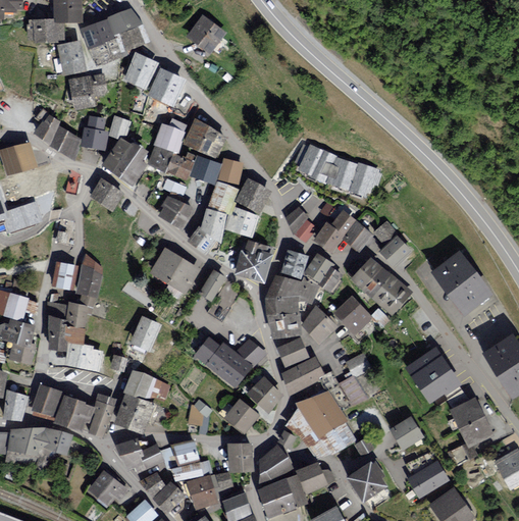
[(0,19),(5,20),(4,12),(17,12),(17,10),(23,10),(22,0),(0,0),(0,19)]
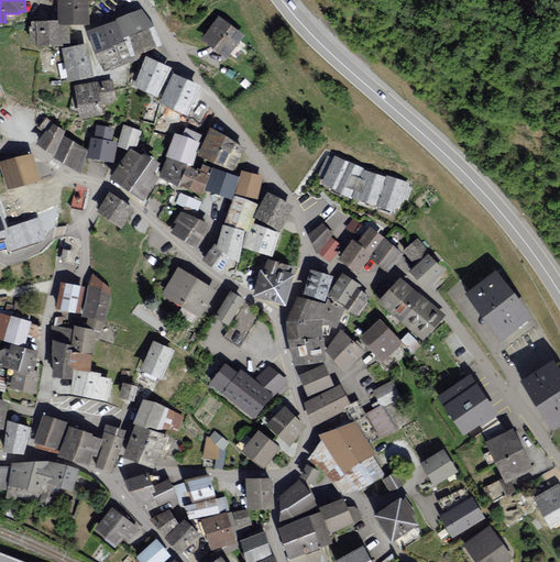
[(59,0),(61,19),(62,24),(70,24),(90,23),(88,0),(59,0)]
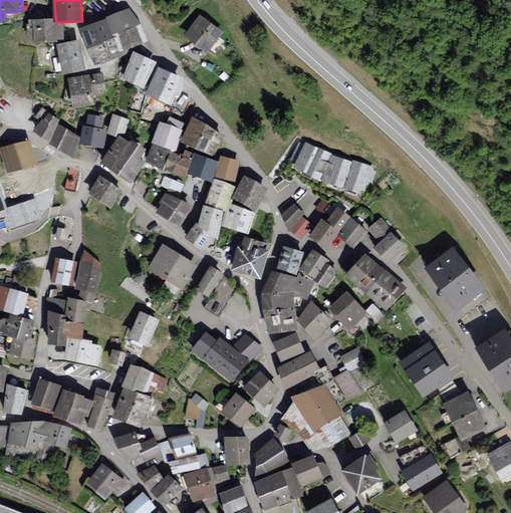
[(126,8),(78,28),(93,64),(142,45),(126,8)]
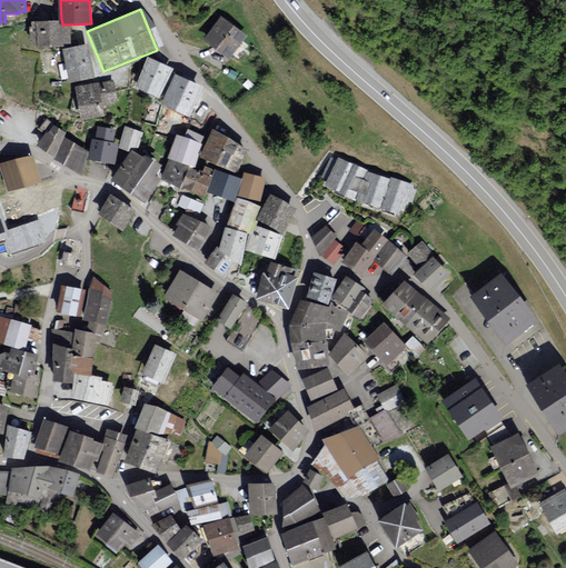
[(220,18),(204,43),(231,61),(248,35),(220,18)]
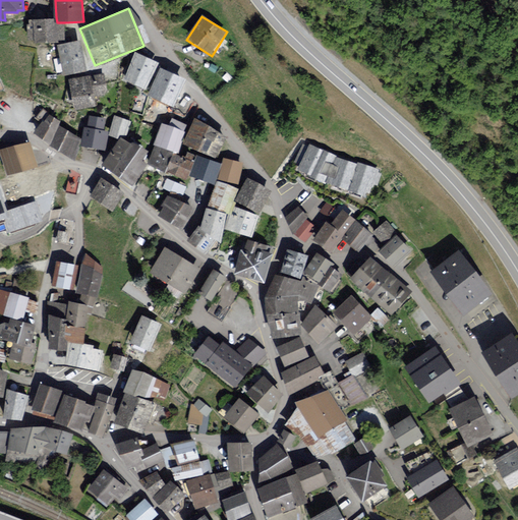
[(56,17),(27,19),(29,43),(60,42),(61,40),(66,40),(65,22),(57,22),(56,17)]
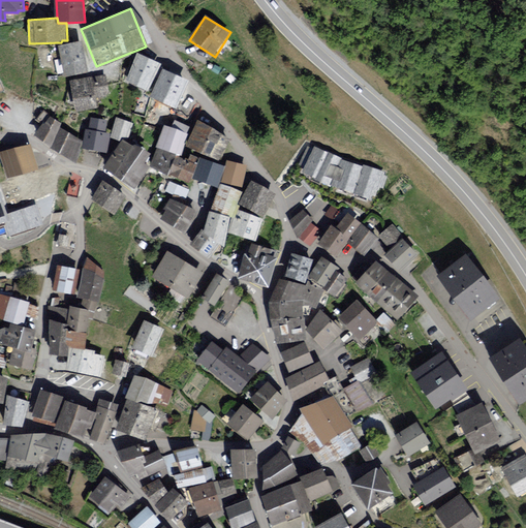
[(82,39),(58,45),(66,75),(90,69),(82,39)]
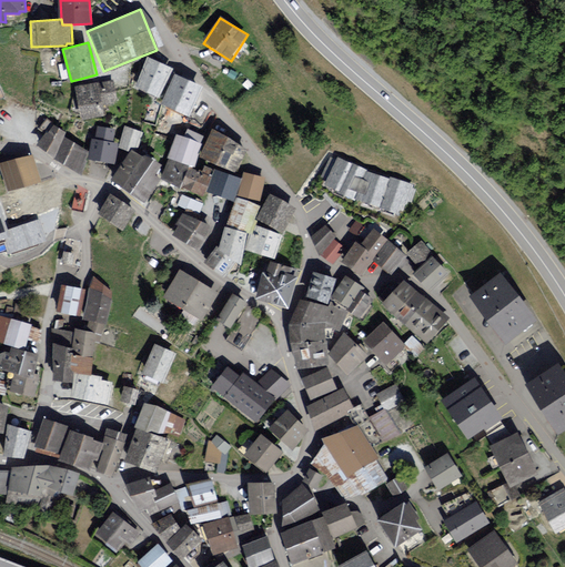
[(160,98),(173,69),(147,57),(134,87),(160,98)]
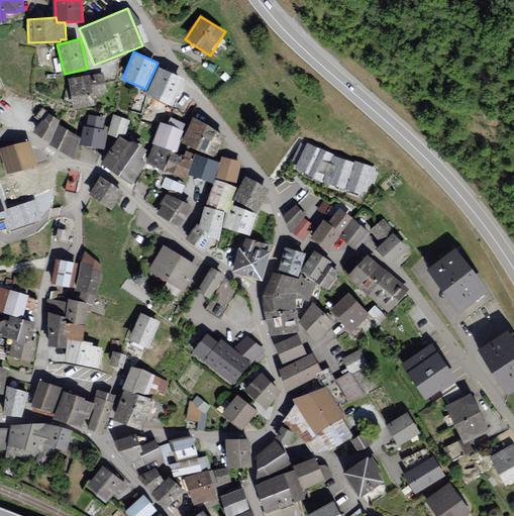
[(181,78),(157,67),(144,94),(169,104),(181,78)]
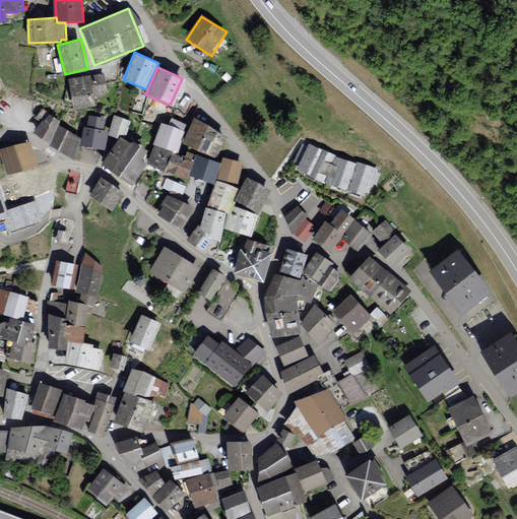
[(103,72),(67,78),(74,110),(99,106),(97,95),(107,93),(103,72)]
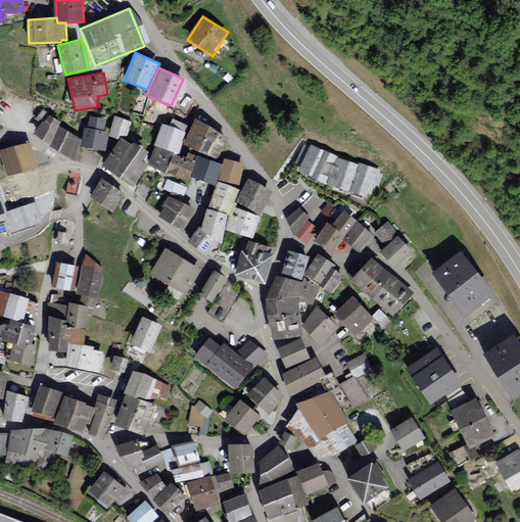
[(52,147),(59,127),(61,120),(49,113),(44,121),(42,120),(34,133),(52,147)]
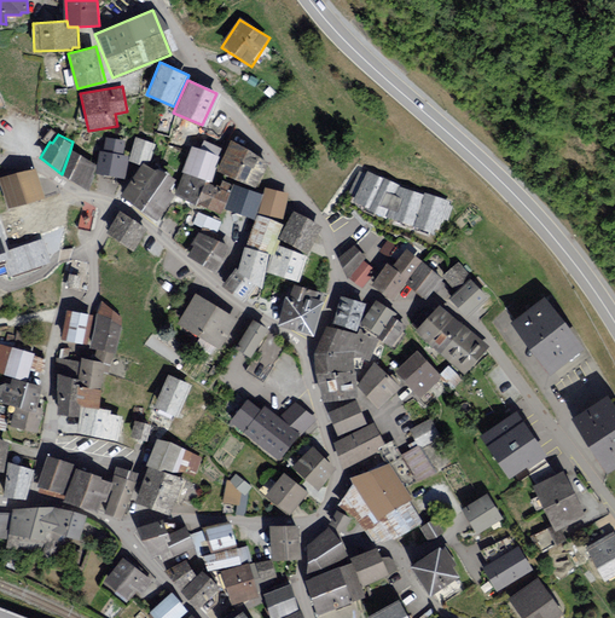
[(126,139),(102,136),(99,150),(97,149),(94,163),(93,177),(123,182),(127,155),(125,155),(126,139)]
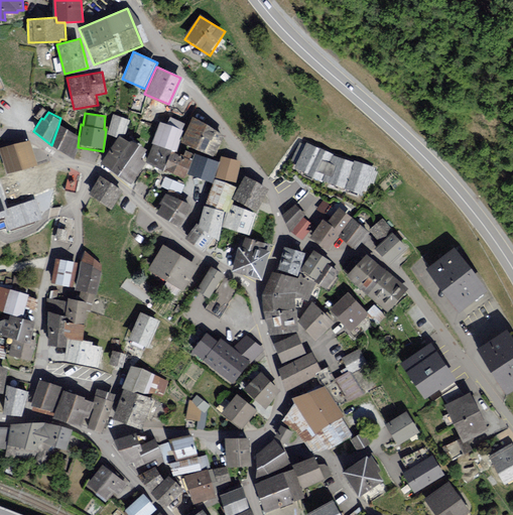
[(127,119),(111,115),(107,134),(123,138),(127,119)]
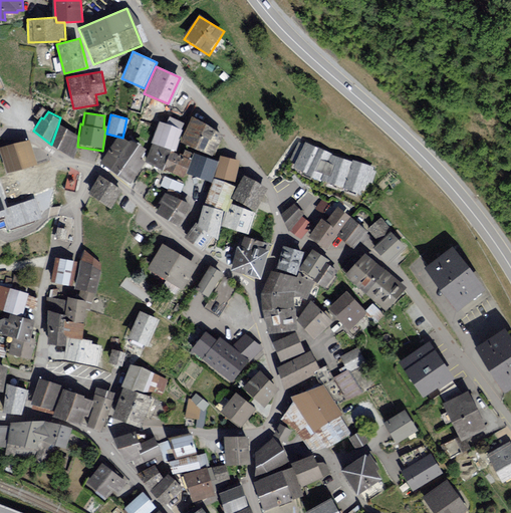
[(159,120),(152,142),(176,150),(183,131),(180,130),(183,123),(169,116),(166,122),(159,120)]
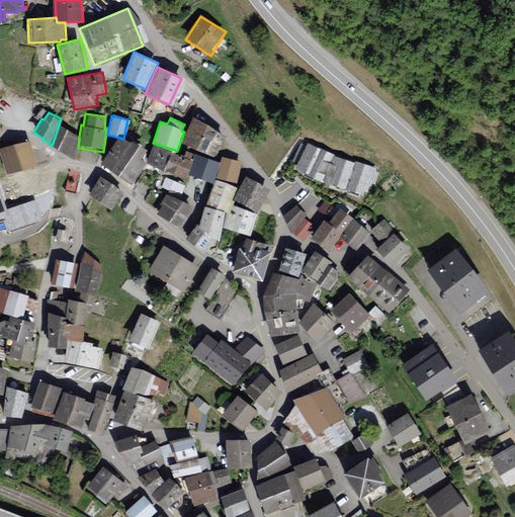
[(226,134),(193,118),(183,143),(215,157),(226,134)]
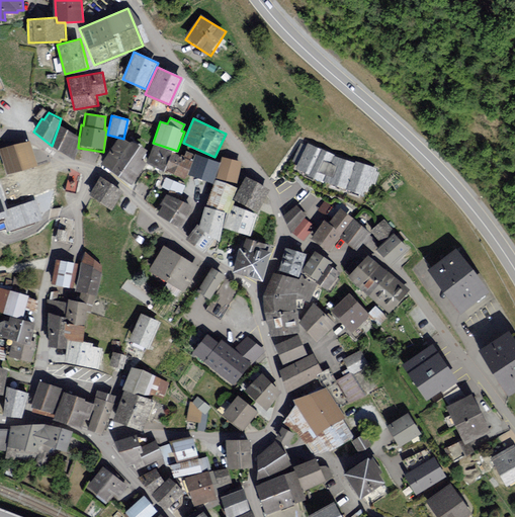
[(79,137),(59,125),(52,146),(74,159),(78,148),(79,137)]
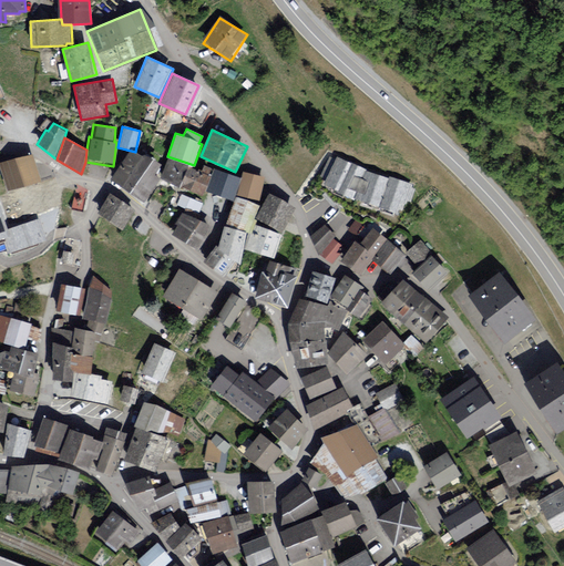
[(131,148),(112,178),(145,202),(161,178),(159,177),(164,165),(154,157),(131,148)]
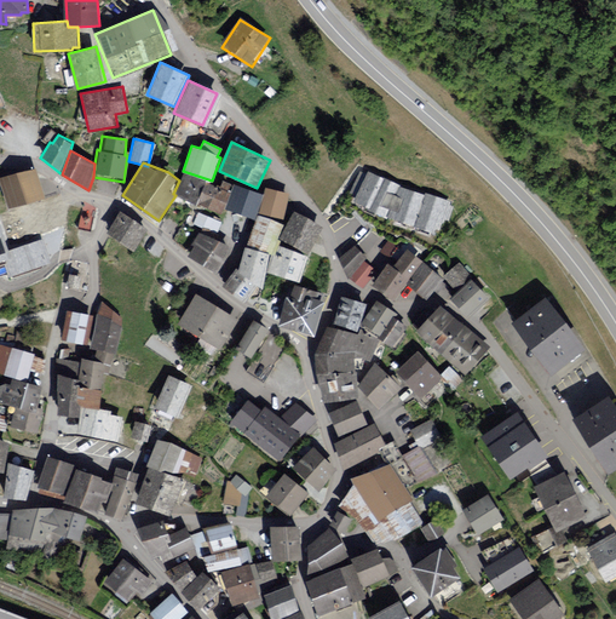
[(358,164),(345,196),(432,230),(452,199),(358,164)]
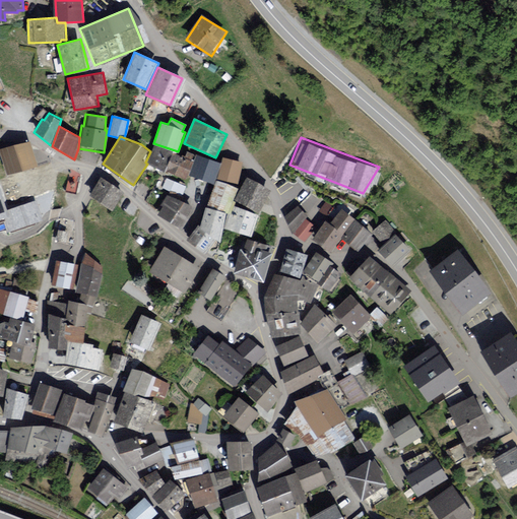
[(26,140),(0,149),(0,156),(7,176),(36,166),(26,140)]
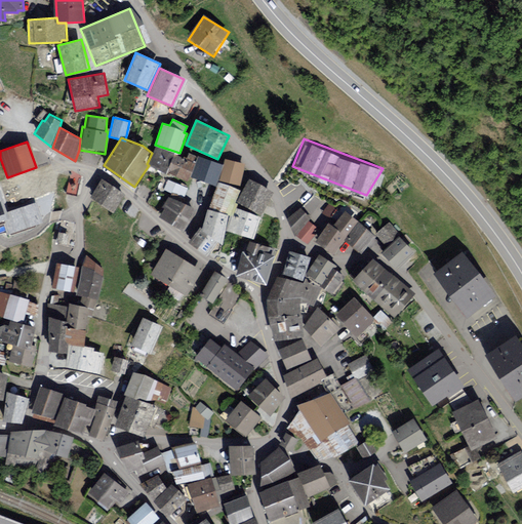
[(175,153),(154,146),(152,153),(147,164),(149,165),(168,172),(171,162),(174,155),(175,153)]
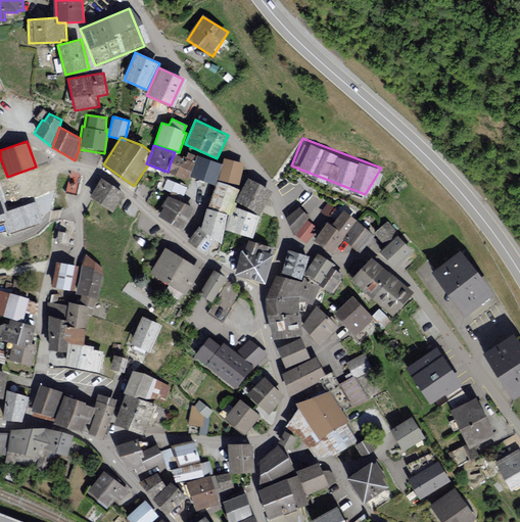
[(221,163),(197,156),(194,162),(174,154),(171,161),(193,171),(190,177),(214,185),(221,163)]
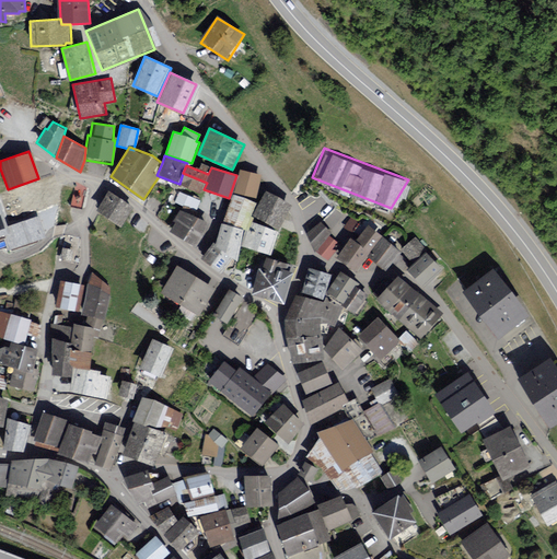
[(239,171),(234,193),(257,197),(262,175),(239,171)]
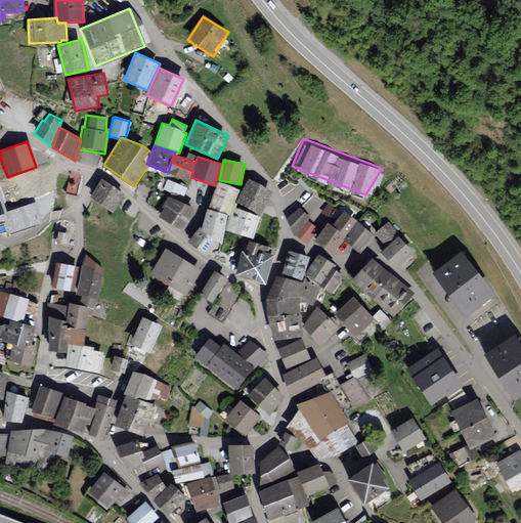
[(190,177),(193,171),(171,162),(168,172),(188,181),(190,177)]
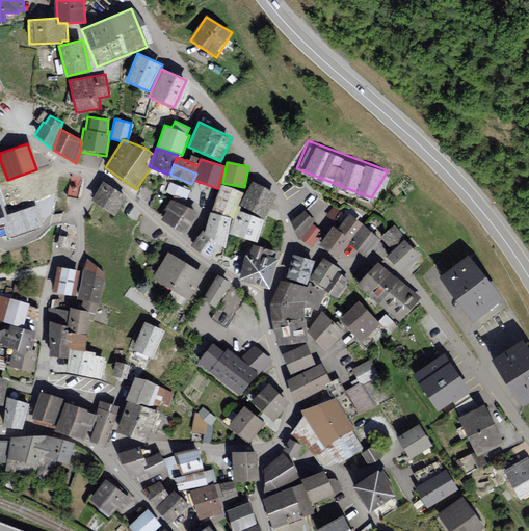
[(79,178),(69,173),(64,194),(75,196),(79,178)]
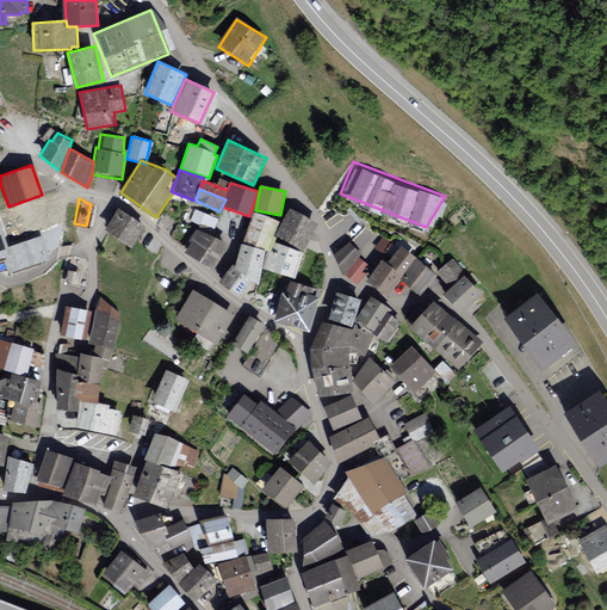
[(117,208),(105,230),(134,246),(146,225),(117,208)]
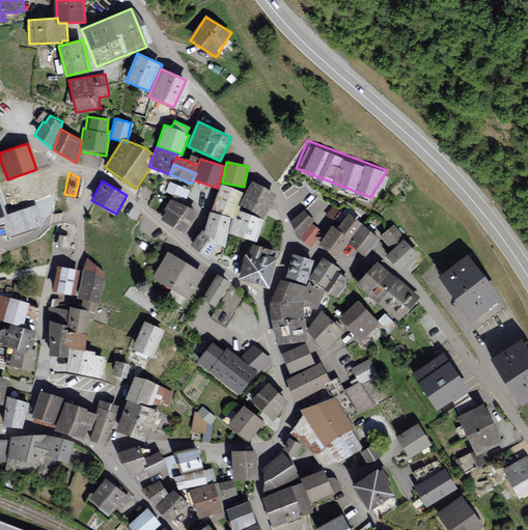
[(251,182),(240,204),(265,217),(276,195),(251,182)]
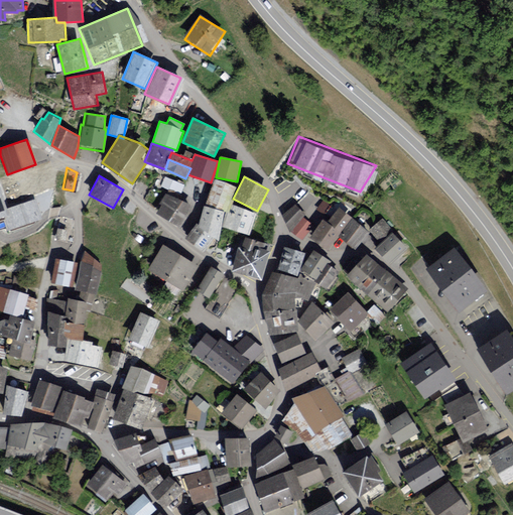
[(181,184),(162,177),(158,187),(177,195),(181,184)]
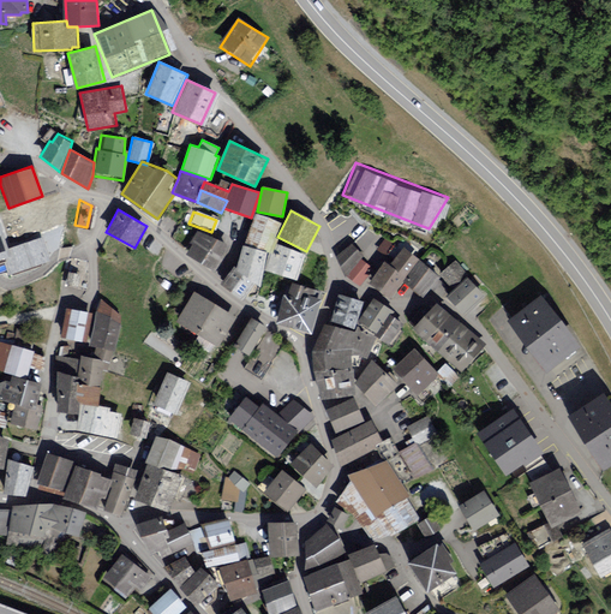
[(281,224),(255,214),(244,242),(269,252),(281,224)]
